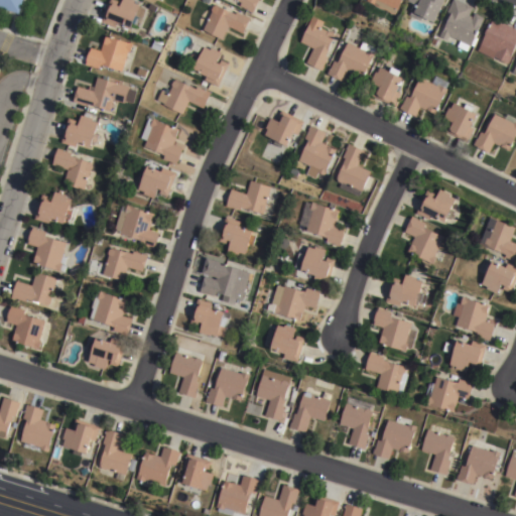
[(0,0),(24,0),(18,20),(0,14),(0,0)]
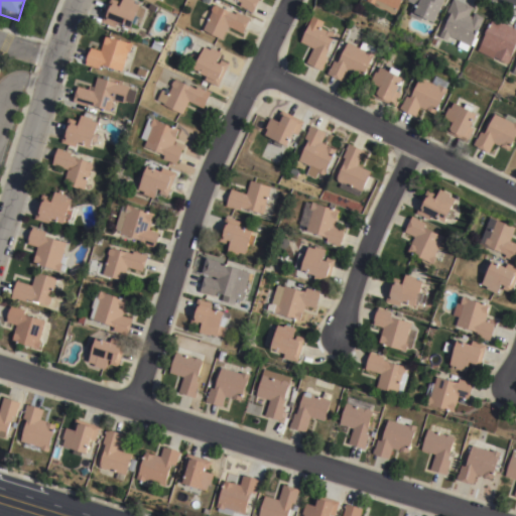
[(101,20),(109,0),(134,0),(139,2),(139,4),(145,6),(141,16),(139,15),(136,23),(131,21),(128,27),(116,22),(115,26),(101,20)]
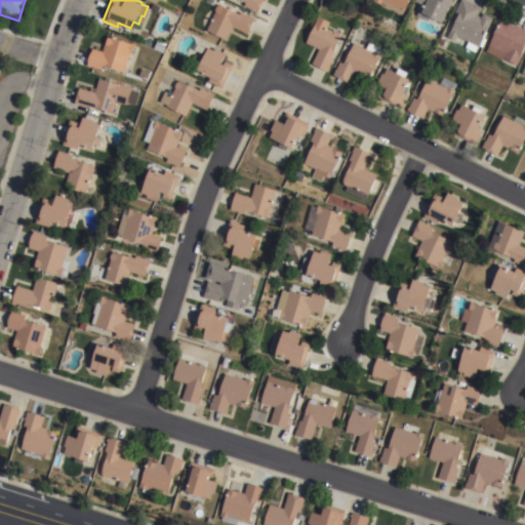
[(261,0),(257,10),(243,4),(245,0),(261,0)]
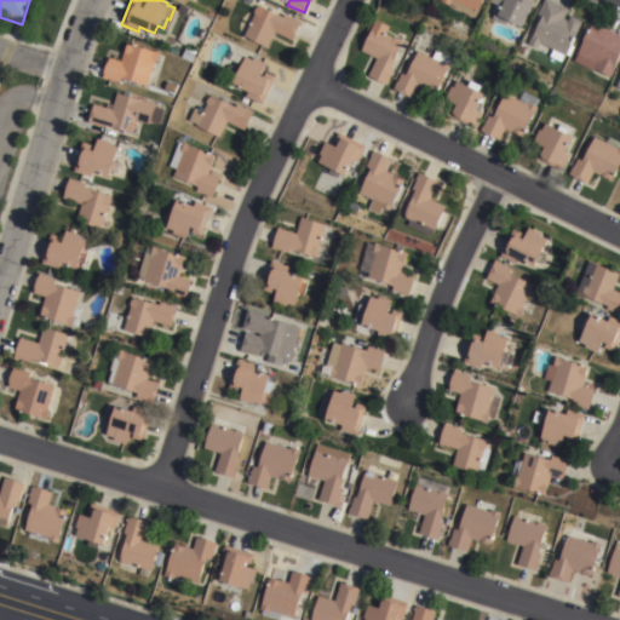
[(481,0),(472,15),(445,0),(481,0)]
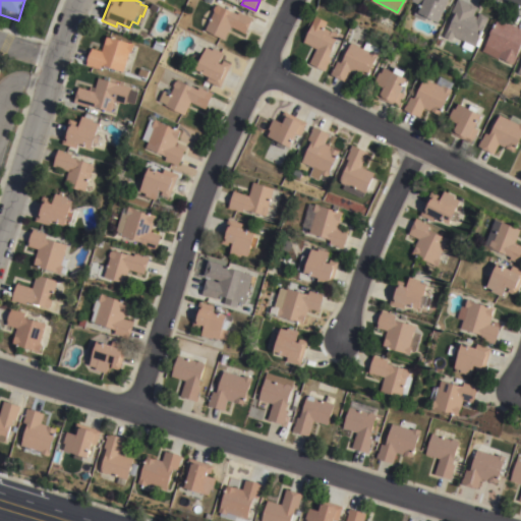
[(426,13),(423,18),(412,13),(415,8),(414,7),(415,4),(418,5),(419,3),(412,0),(446,0),(438,18),(426,13)]
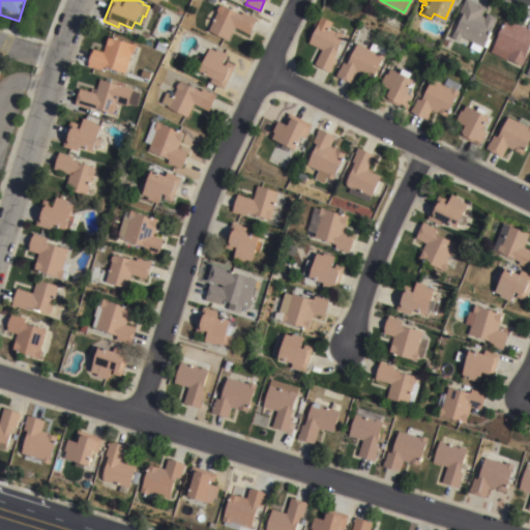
[(468,46),(471,39),(467,37),(465,41),(463,39),(464,36),(461,35),(459,39),(450,35),(462,12),(458,10),(463,0),(475,0),(486,5),(481,13),(484,16),(488,10),(497,16),(491,29),(492,30),(488,38),(487,37),(479,51),(468,46)]
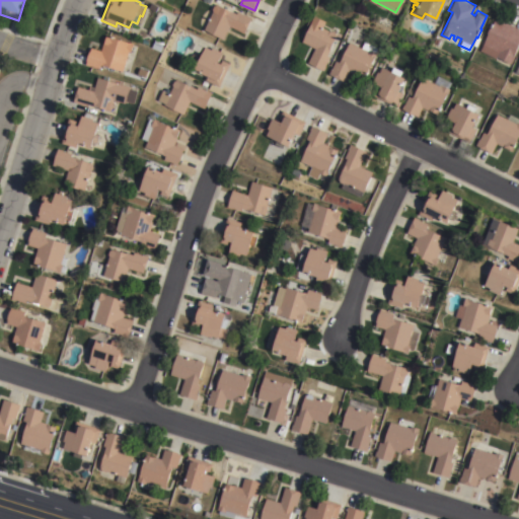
[(213,9),(212,7),(214,3),(216,3),(218,3),(219,3),(236,11),(237,9),(251,16),(243,31),(229,24),(223,38),(204,27),(213,9)]
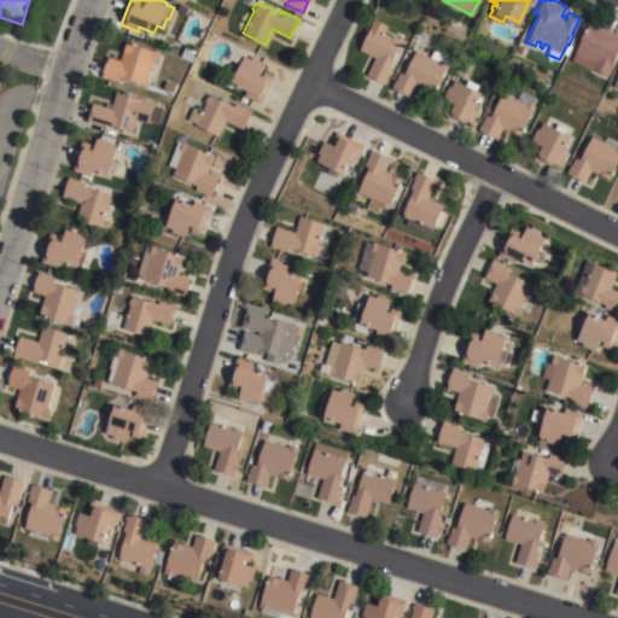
[(389,64),(392,66),(385,82),(366,73),(374,56),(359,48),(374,16),(388,23),(383,31),(392,35),(395,35),(398,36),(401,40),(389,64)]
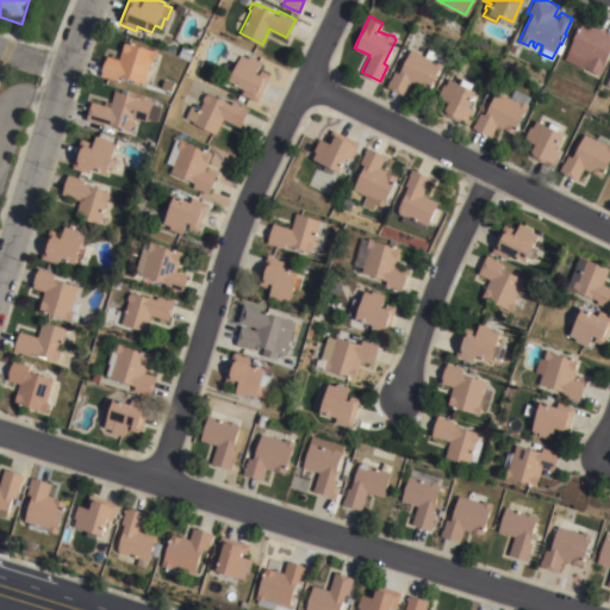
[(582,68),(562,58),(582,20),(590,25),(591,23),(609,32),(609,50),(599,73),(583,64),(582,68)]
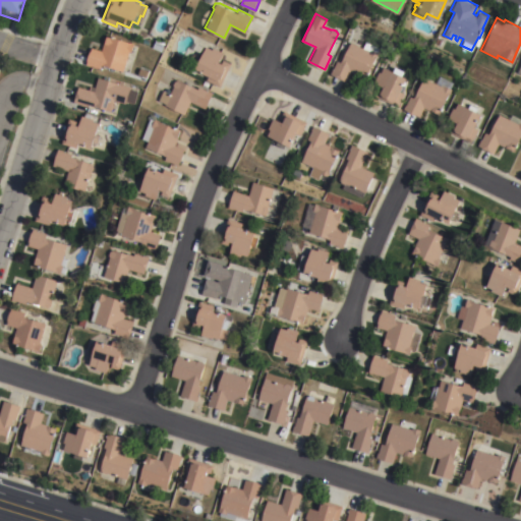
[(102,63),(100,68),(84,63),(91,46),(101,50),(106,34),(133,42),(130,50),(128,50),(122,69),(102,63)]
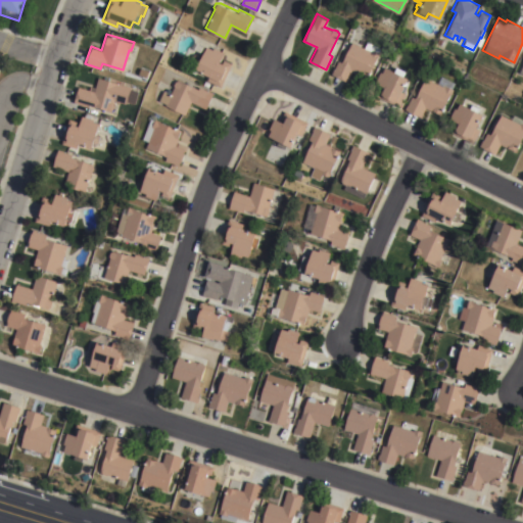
[(435,44),(438,37),(443,39),(440,46),(435,44)]
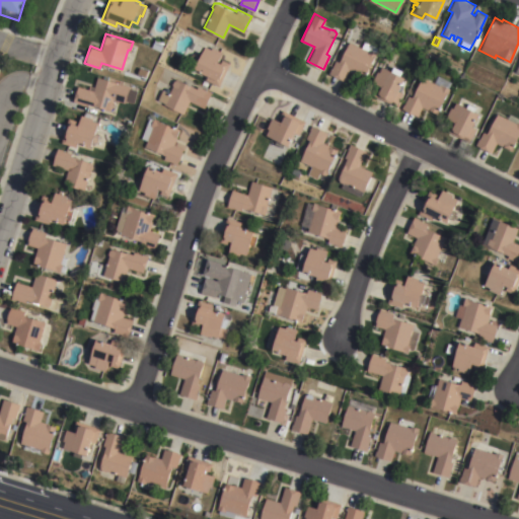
[(361,47),(364,40),(378,47),(363,76),(349,70),(344,79),(328,72),(336,59),(339,61),(350,41),(361,47)]
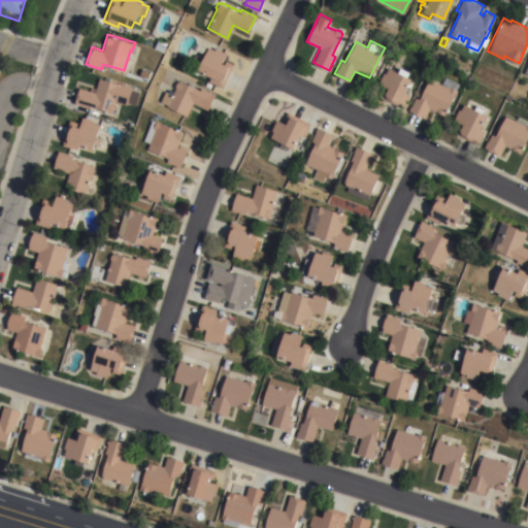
[(208,45),(215,48),(216,46),(226,52),(222,60),(225,61),(226,59),(234,63),(223,87),(208,79),(211,74),(199,68),(197,74),(190,71),(195,62),(191,60),(196,48),(195,47),(198,41),(207,46),(208,45)]
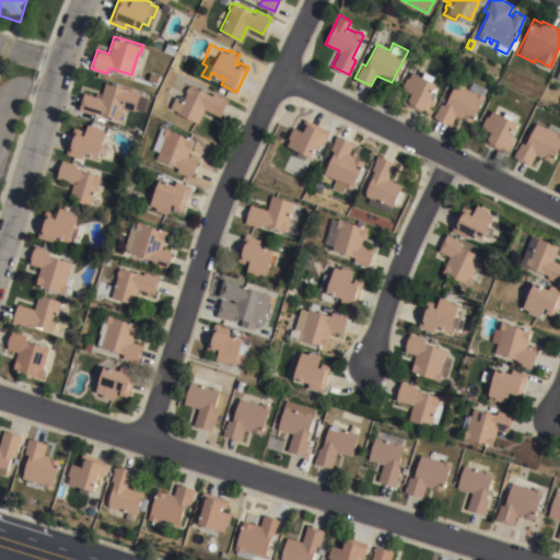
[(407,93),(409,94),(411,91),(401,86),(407,76),(409,77),(412,69),(422,74),(424,69),(434,73),(432,79),(436,81),(429,96),(434,100),(427,114),(403,102),(407,93)]
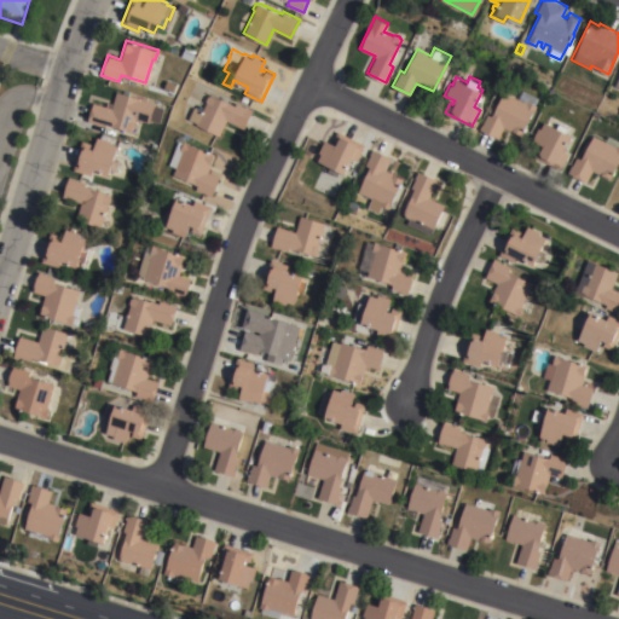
[(104,122),(103,127),(86,121),(92,100),(110,106),(116,90),(155,103),(149,122),(136,117),(131,132),(104,122)]
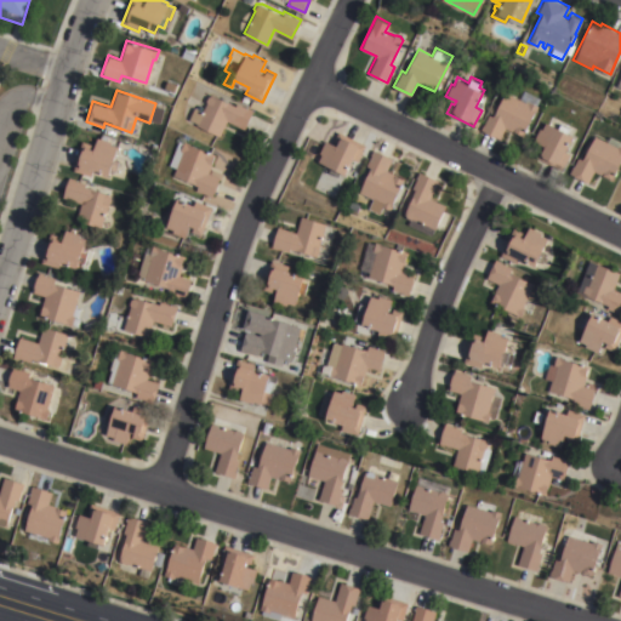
[(488,109),(491,101),(499,104),(505,91),(519,98),(524,90),(540,97),(523,135),(505,126),(500,138),(480,129),(488,113),(493,115),(494,113),(488,109)]
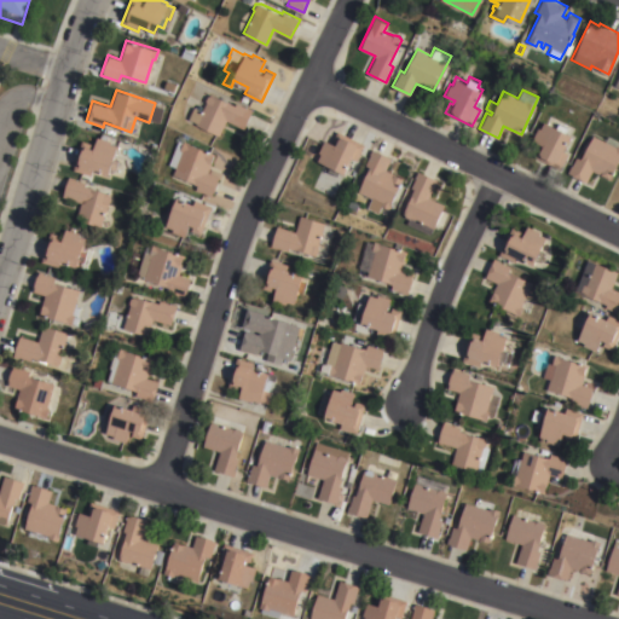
[(195,123),(196,122),(187,119),(192,106),(202,110),(206,102),(204,99),(207,94),(209,93),(210,92),(235,104),(236,102),(252,109),(243,127),(225,119),(219,134),(195,123)]
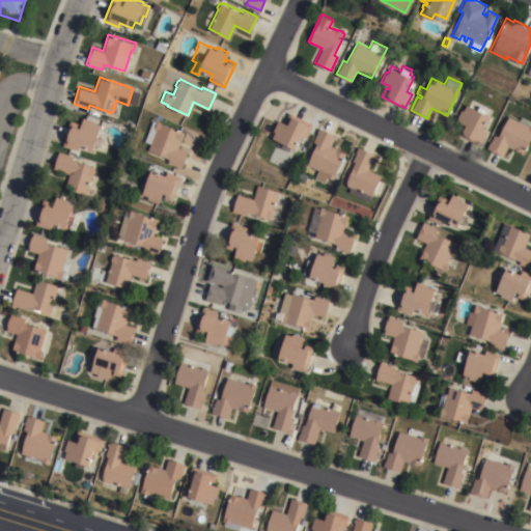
[(460,124),(464,127),(465,123),(456,118),(462,108),(464,109),(467,103),(488,114),(482,128),(486,131),(480,144),(457,133),(460,124)]
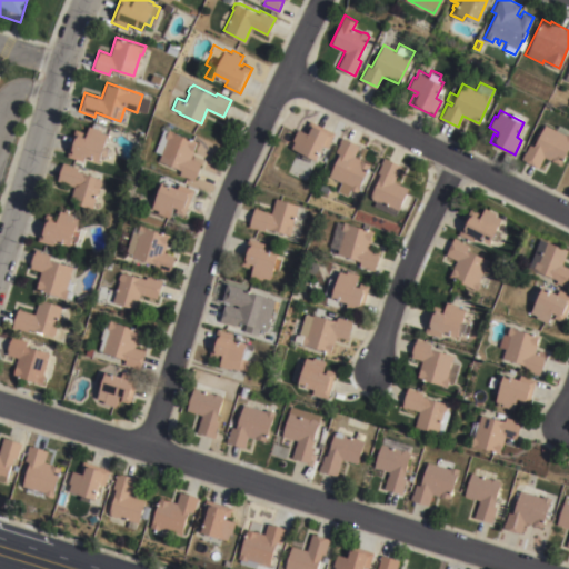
[(312,155),(309,161),(300,157),(302,151),(291,146),(295,140),(292,139),(298,127),(305,130),(311,119),(336,132),(327,148),(322,145),(317,157),(312,155)]
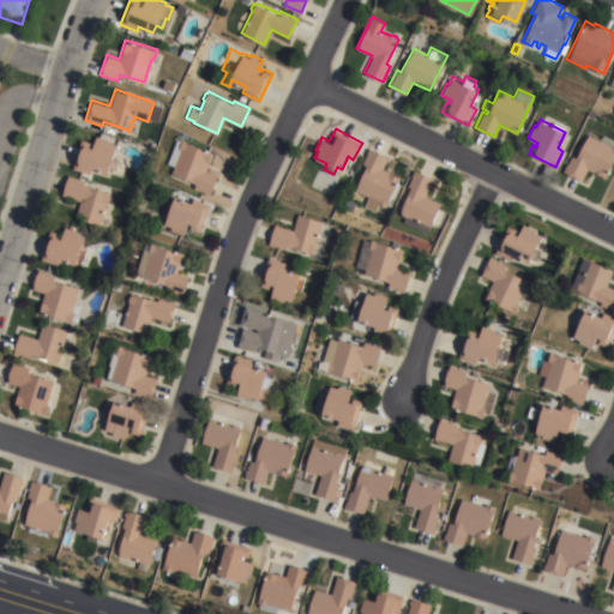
[(91,166),(89,173),(72,168),(79,144),(83,145),(84,143),(92,145),(96,134),(100,136),(101,131),(107,133),(106,137),(109,138),(108,140),(115,143),(112,156),(116,158),(114,168),(108,166),(107,170),(91,166)]
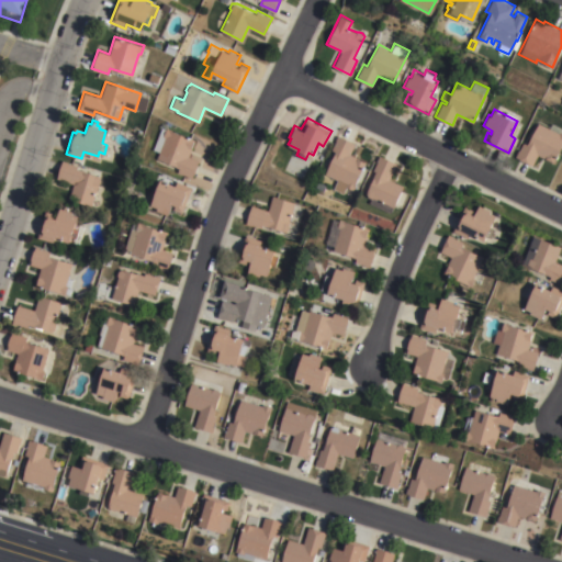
[(549,127),(551,122),(561,127),(561,144),(553,161),(537,154),(532,165),(515,157),(523,141),(528,144),(538,122),(549,127)]
